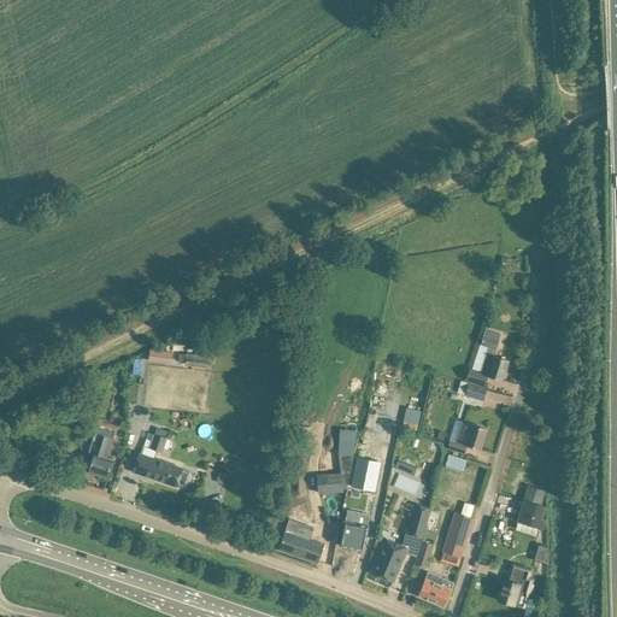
[(510,269),(512,259),(503,257),(500,266),(510,269)]
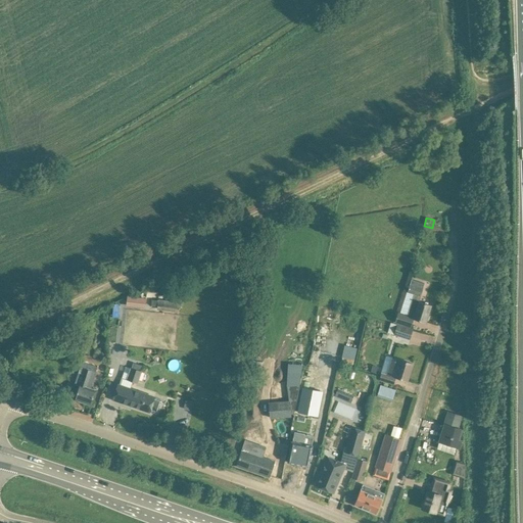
[(399,310),(396,320),(412,325),(414,319),(426,322),(431,305),(419,301),(423,289),(420,288),(422,284),(412,281),(411,285),(408,284),(406,291),(413,293),(407,313),(399,310)]
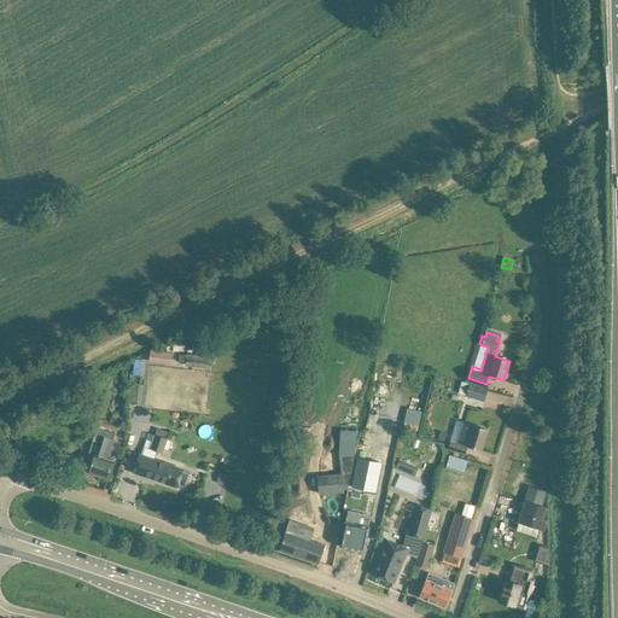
[(187,354),(186,366),(208,368),(209,356),(187,354)]
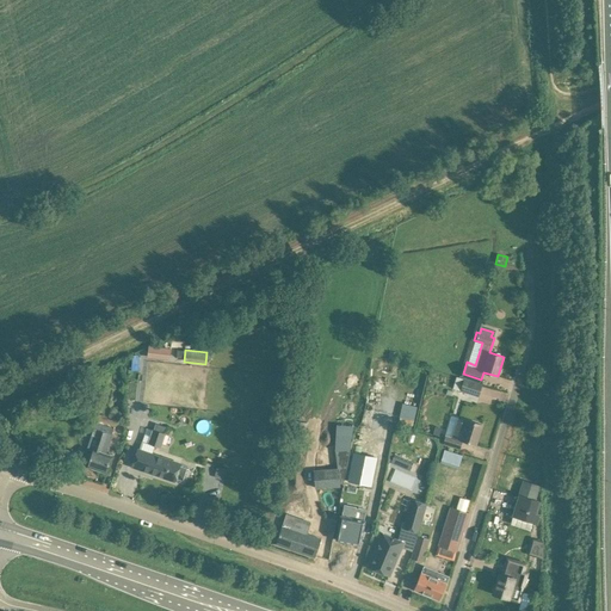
[(368,377),(366,387),(377,389),(378,380),(368,377)]
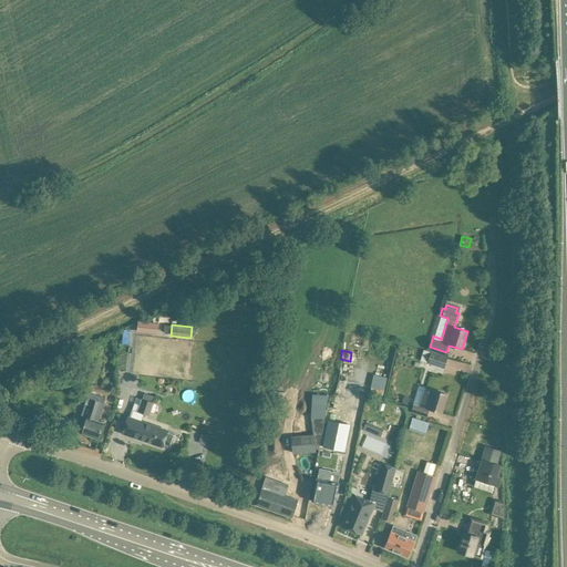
[(431,351),(428,362),(444,368),(447,357),(431,351)]
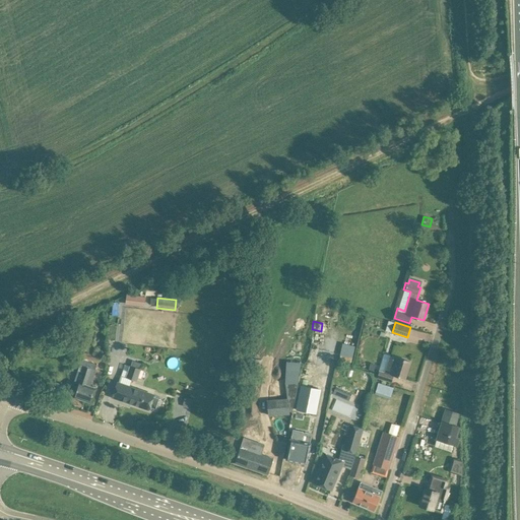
[(34,345),(37,354),(47,351),(44,342),(34,345)]
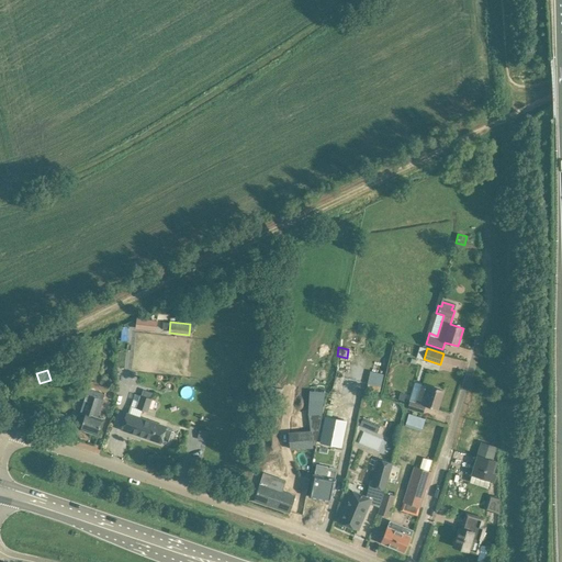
[(383,385),(385,372),(372,370),(369,383),(383,385)]
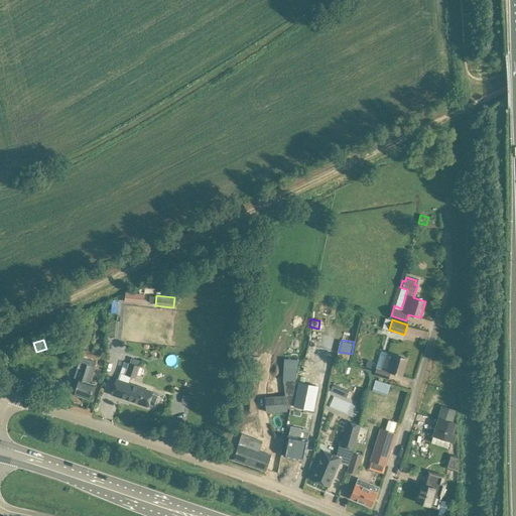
[(407,359),(391,354),(386,353),(382,369),(376,368),(374,375),(385,378),(387,371),(402,375),(407,359)]
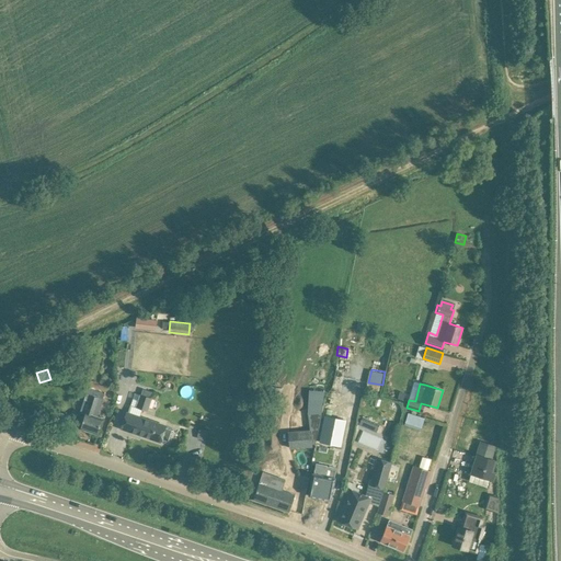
[(270,386),(267,398),(279,400),(282,388),(270,386)]
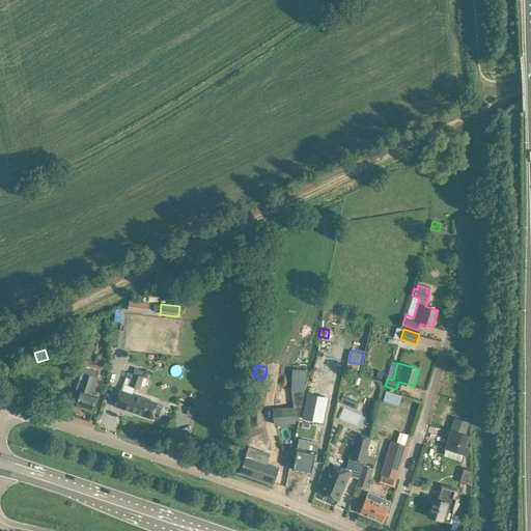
[(89,391),(94,376),(86,373),(86,374),(81,372),(80,379),(84,380),(76,406),(92,411),(98,394),(89,391)]
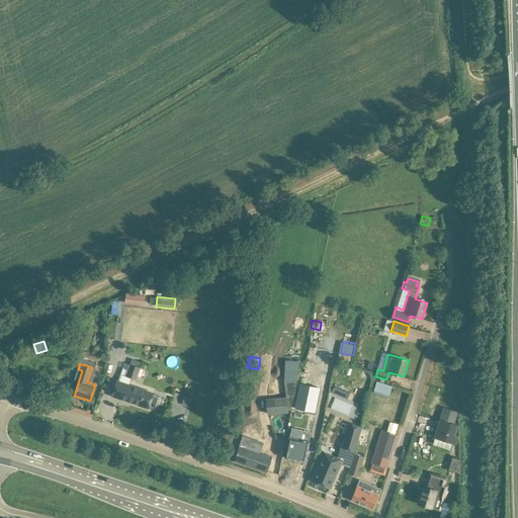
[(141,368),(130,364),(124,376),(137,380),(141,368)]
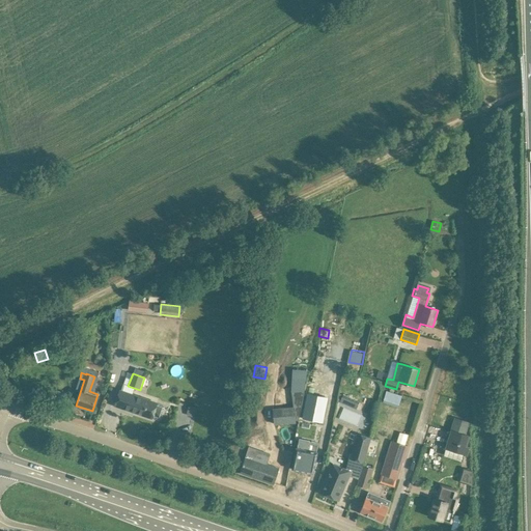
[(151,418),(159,420),(161,419),(165,408),(163,406),(119,391),(114,406),(151,418)]
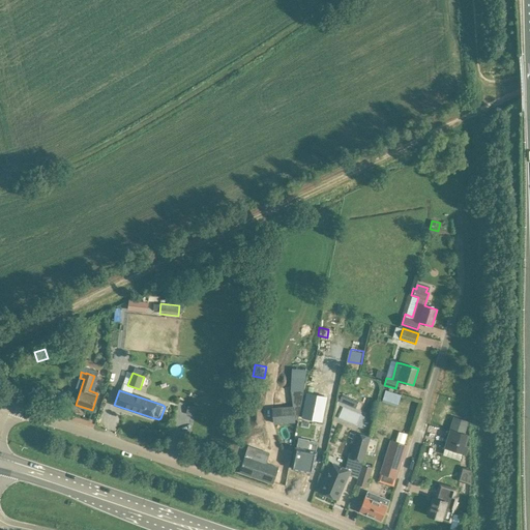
[(307,393),(302,417),(321,421),(326,398),(307,393)]
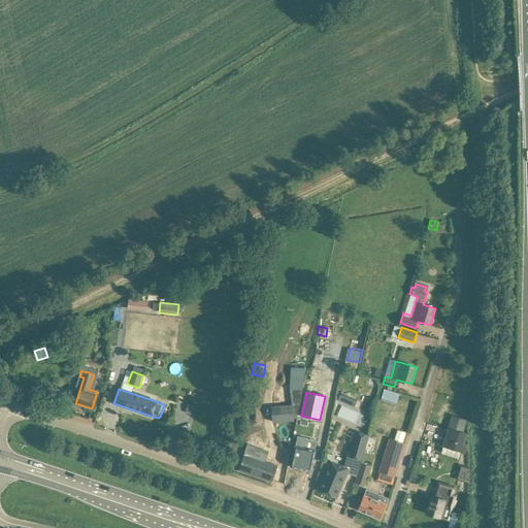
[(337,400),(354,406),(357,399),(340,392),(337,400)]
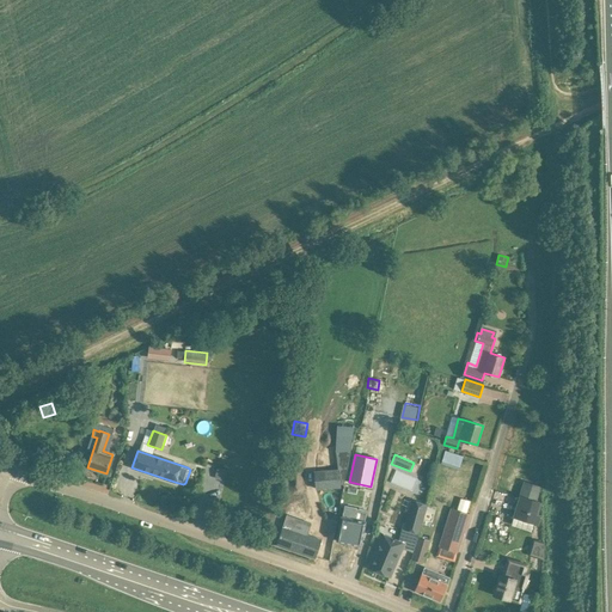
[(316,489),(340,487),(338,469),(314,471),(316,489)]
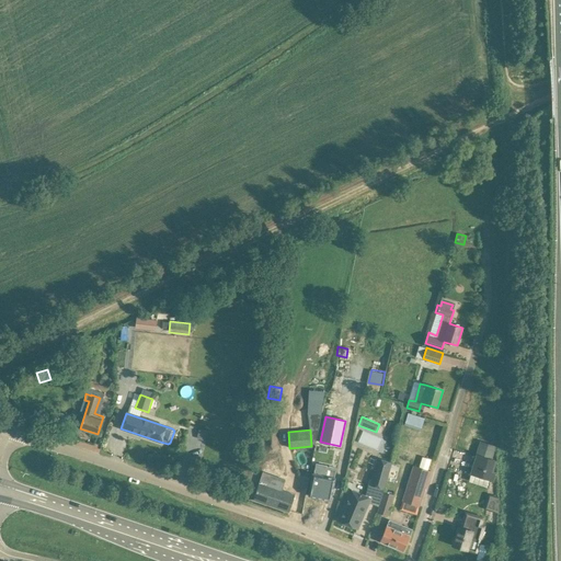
[(277,434),(263,432),(262,438),(276,441),(277,434)]
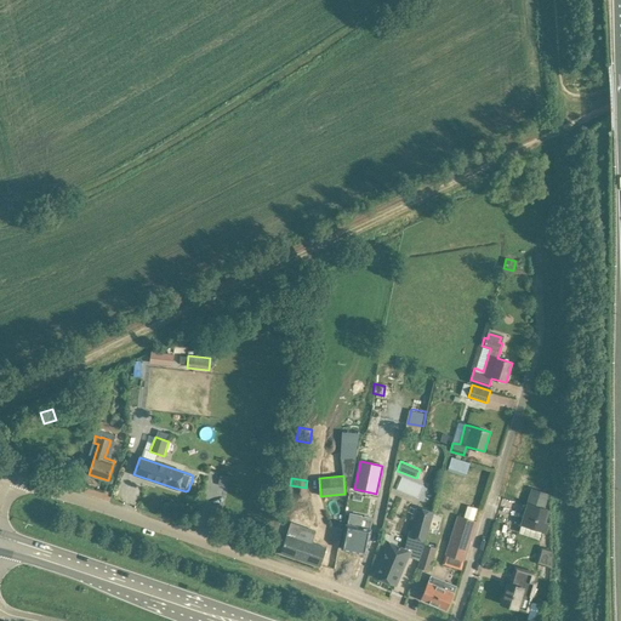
[(522,525),(519,533),(539,539),(541,531),(546,533),(548,524),(545,523),(550,510),(545,508),(548,494),(533,489),(520,525),(522,525)]
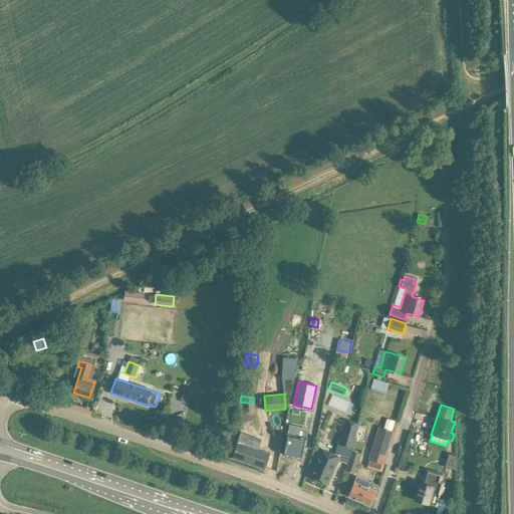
[(351,448),(358,424),(345,421),(338,444),(351,448)]
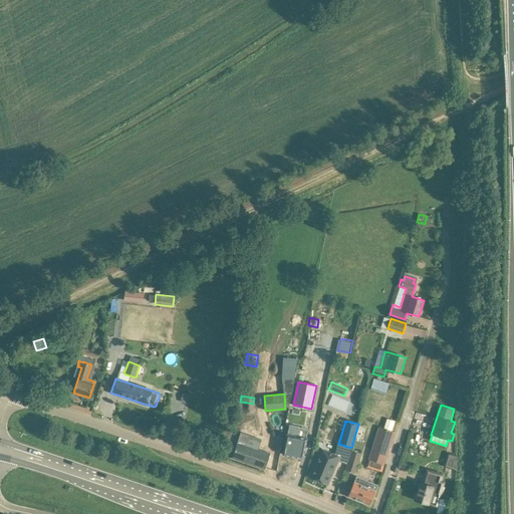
[(285,444),(283,455),(302,459),(304,447),(306,438),(298,436),(299,426),(289,424),(287,434),(285,444)]
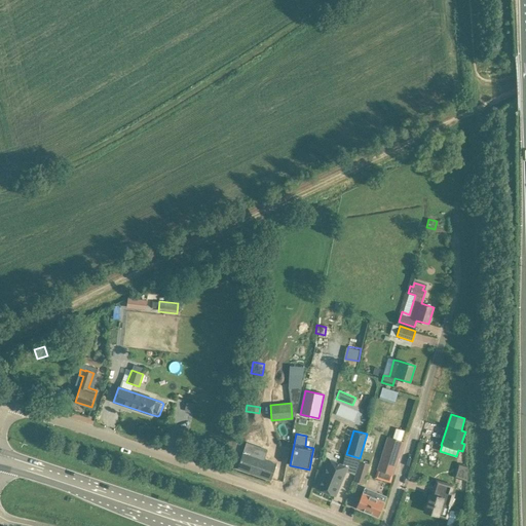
[(387,437),(377,471),(392,475),(404,442),(387,437)]
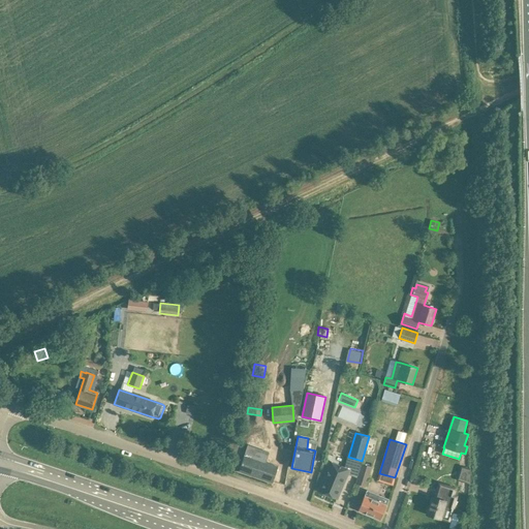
[(273,483),(278,467),(245,455),(239,471),(273,483)]
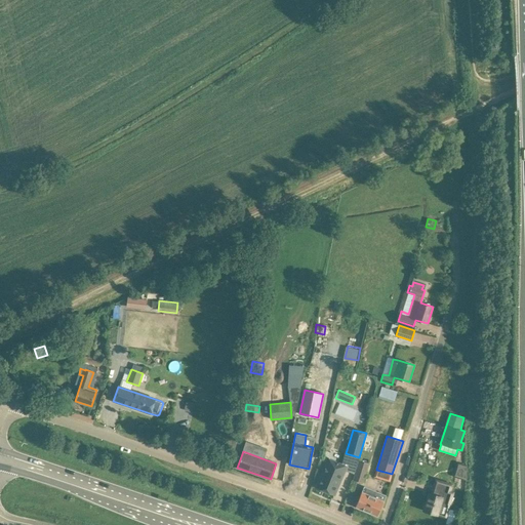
[(328,457),(320,477),(316,487),(334,494),(338,485),(339,486),(349,466),(328,457)]
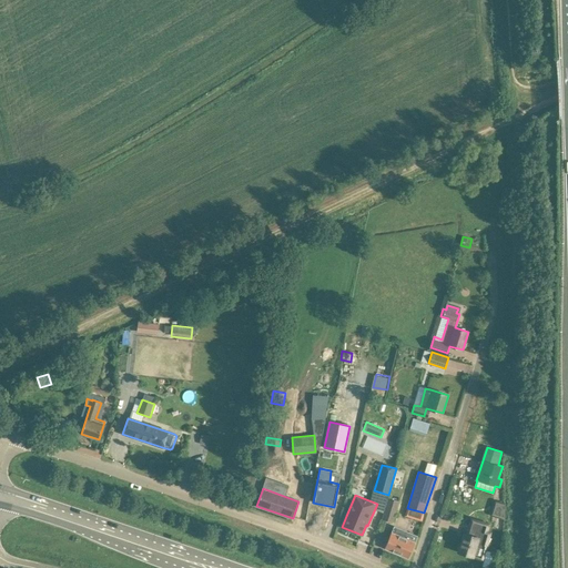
[(392,523),(398,501),(388,498),(382,519),(392,523)]
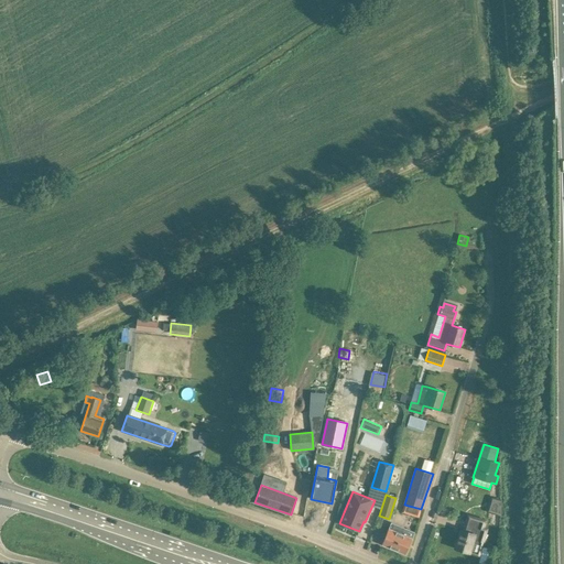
[(491,498),(487,511),(499,514),(500,514),(501,500),(499,500),(491,498)]
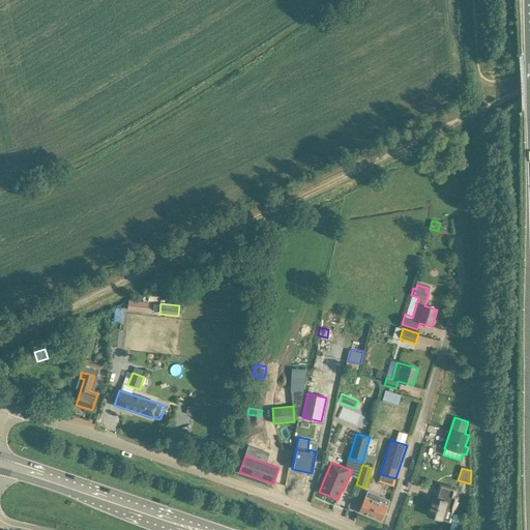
[(434,498),(429,514),(441,519),(444,507),(453,510),(458,497),(454,496),(457,490),(440,484),(437,493),(435,499),(434,498)]
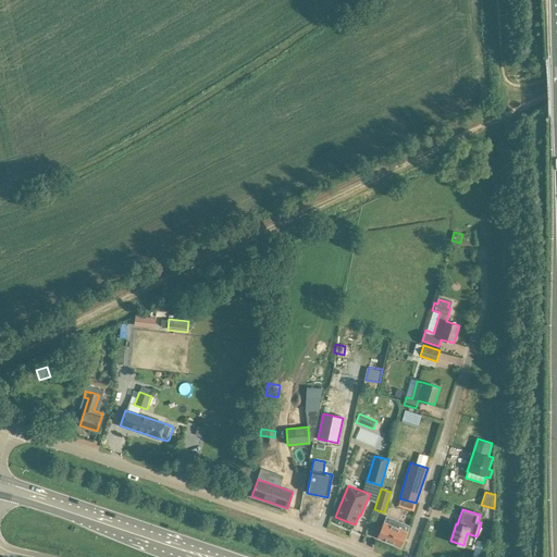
[(384,522),(378,537),(388,542),(395,528),(384,522)]
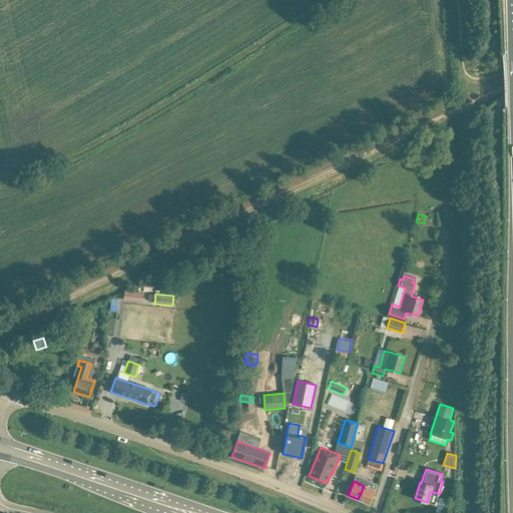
[(364,486),(358,499),(369,504),(374,490),(375,490),(378,484),(370,481),(367,487),(364,486)]
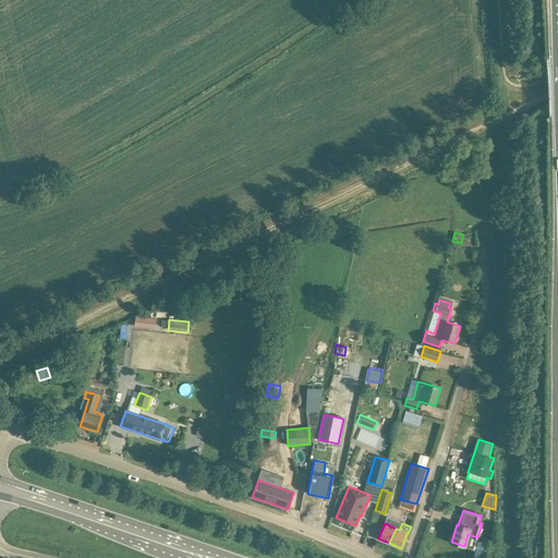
[(475,541),(473,557),(483,557),(486,557),(488,542),(475,541)]
